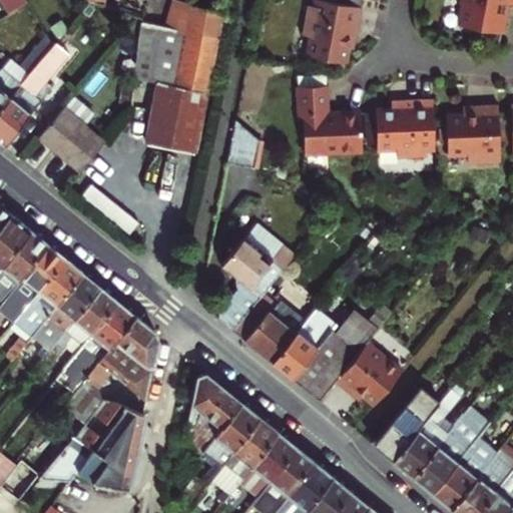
[(26,2),(24,0),(0,0),(0,7),(4,16),(26,2)]
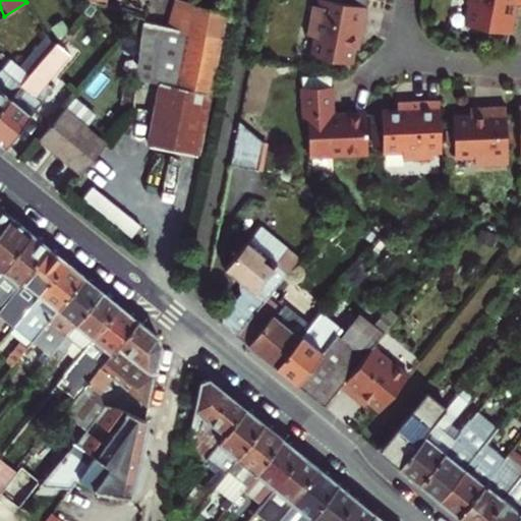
[(190,4),(175,0),(169,29),(183,33),(190,4)]
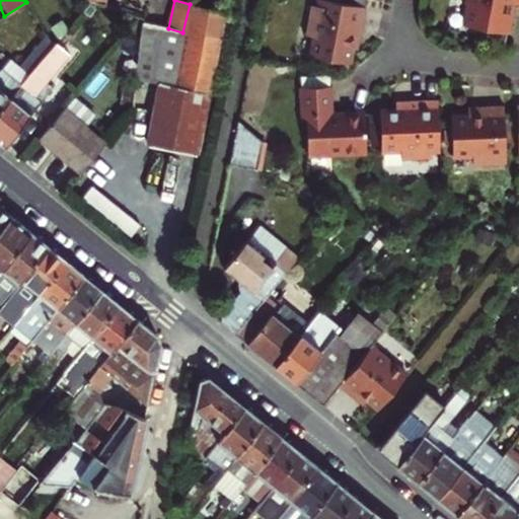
[(315,38),(312,59),(352,66),(355,51),(357,39),(362,40),(368,10),(322,0),(321,8),(313,6),(307,35),(315,38)]
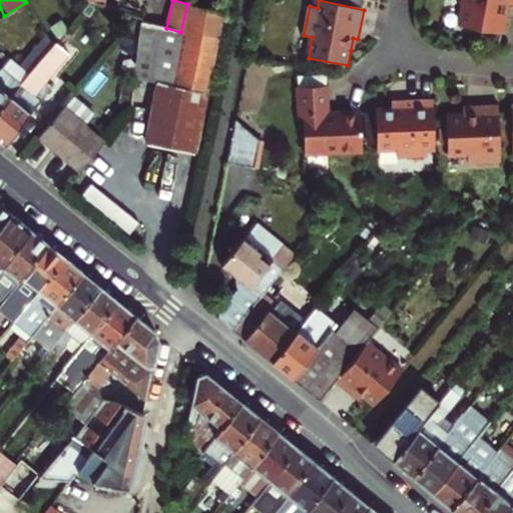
[(448,0),(449,1),(454,2),(453,22),(474,24),(473,31),(494,33),(496,0),(448,0)]
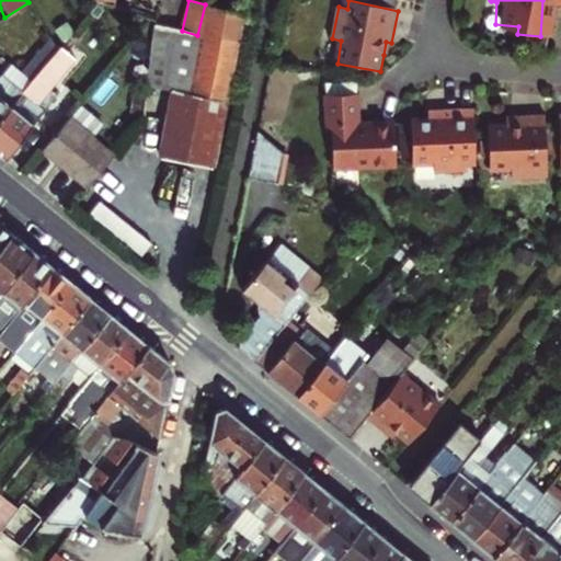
[(153,22),(142,84),(169,90),(155,155),(210,167),(242,14),(205,4),(197,35),(182,31),(153,22)]
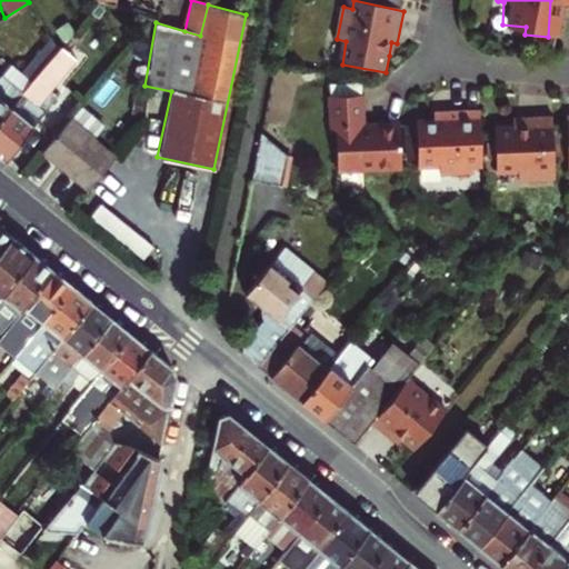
[(57,50),(50,38),(21,73),(10,65),(0,77),(0,118),(56,53),(57,50)]
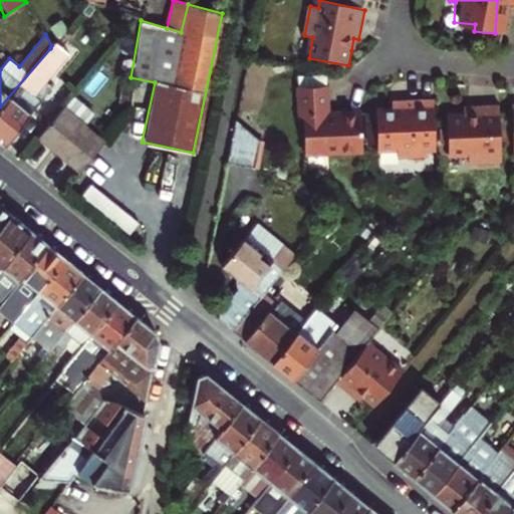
[(0,106),(0,144),(3,146),(40,102),(33,96),(64,60),(50,48),(0,106)]
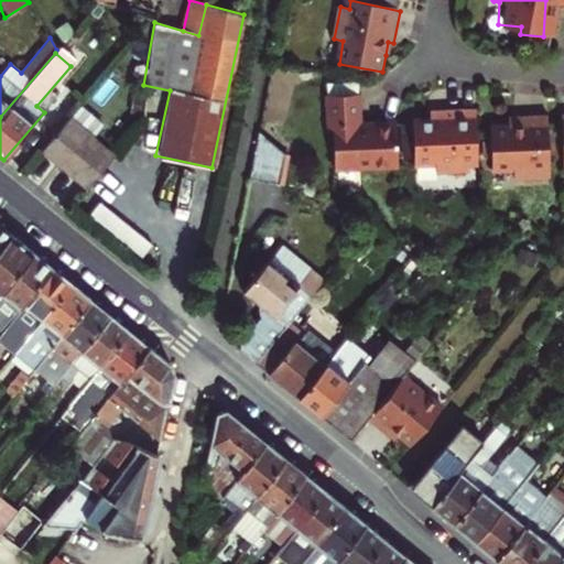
[(349,79),(318,73),(311,107),(314,108),(305,147),(372,160),(380,116),(345,108),(349,79)]
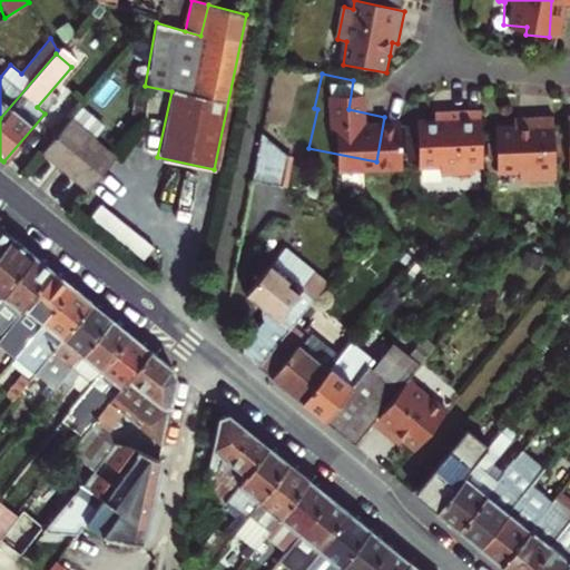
[(445,123),(432,123),(415,124),(416,168),(439,167),(439,177),(472,175),(472,166),(482,166),(480,111),(445,112),(445,123)]
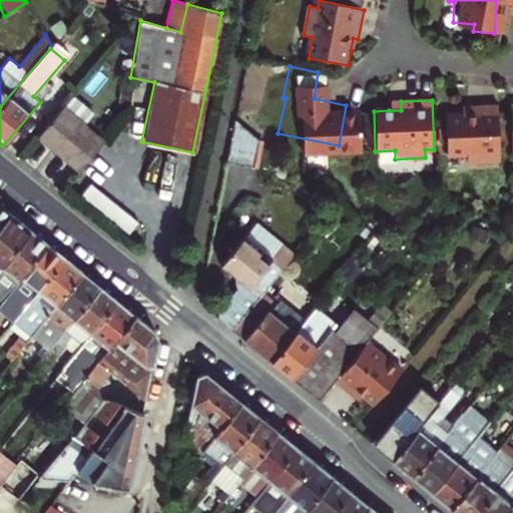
[(401,110),(401,101),(389,102),(389,110),(401,110)]
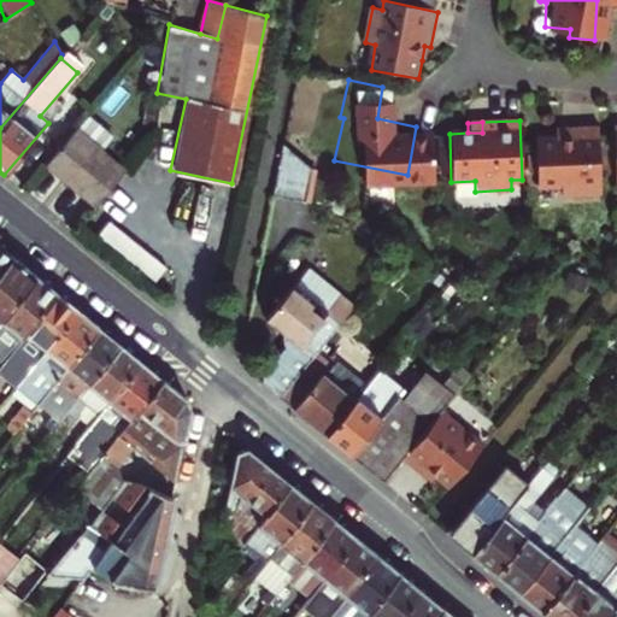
[(598,128),(573,129),(574,140),(557,141),(535,142),(538,191),(562,189),(562,199),(600,198),(598,128)]
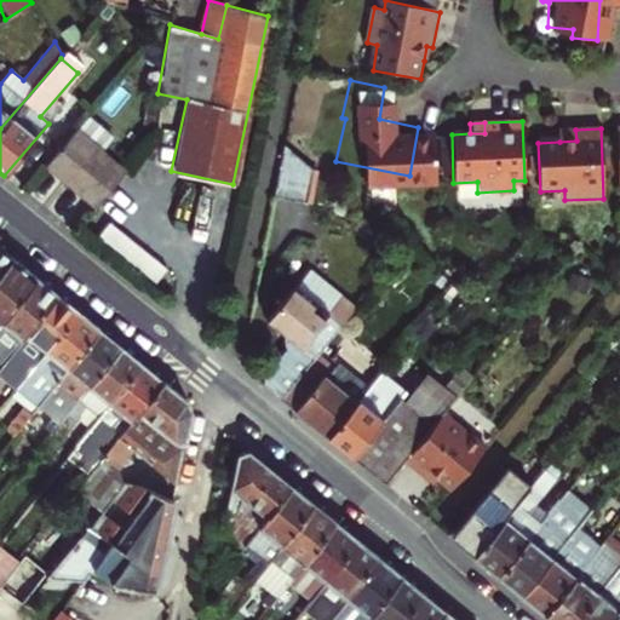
[(560,130),(560,142),(577,141),(575,130),(560,130)]
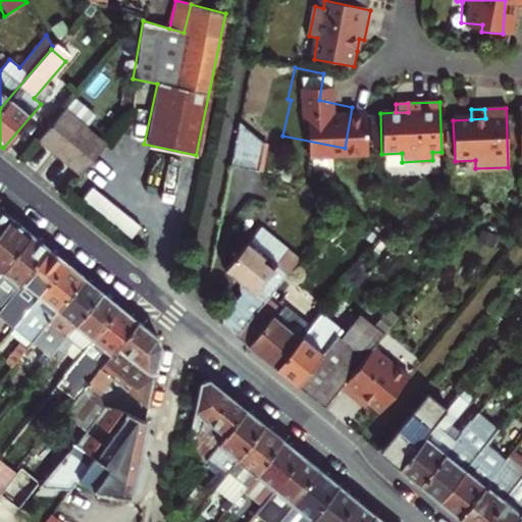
[(76,175),(102,143),(62,110),(37,141),(76,175)]
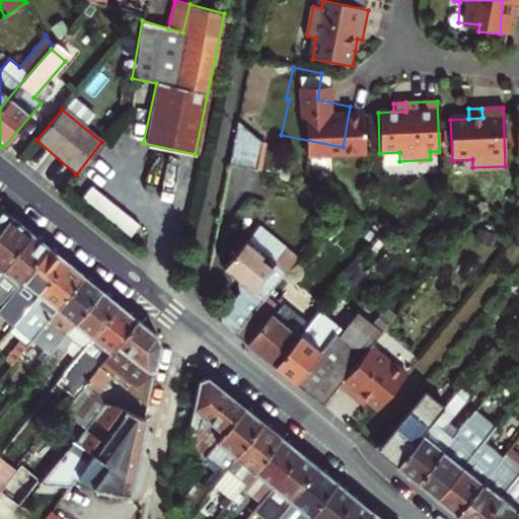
[(237,122),(229,164),(256,169),(262,141),(237,122)]
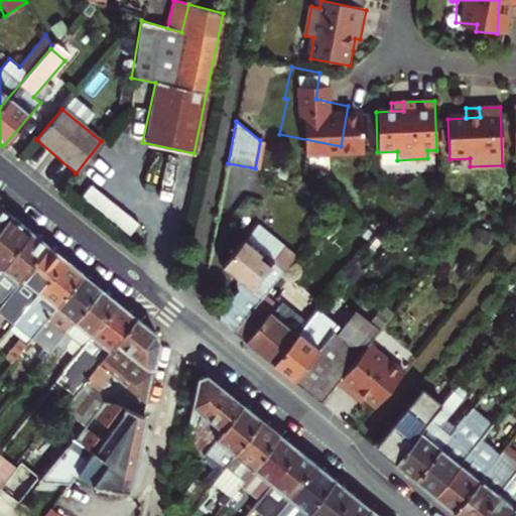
[(93,184),(83,197),(130,235),(140,223),(93,184)]
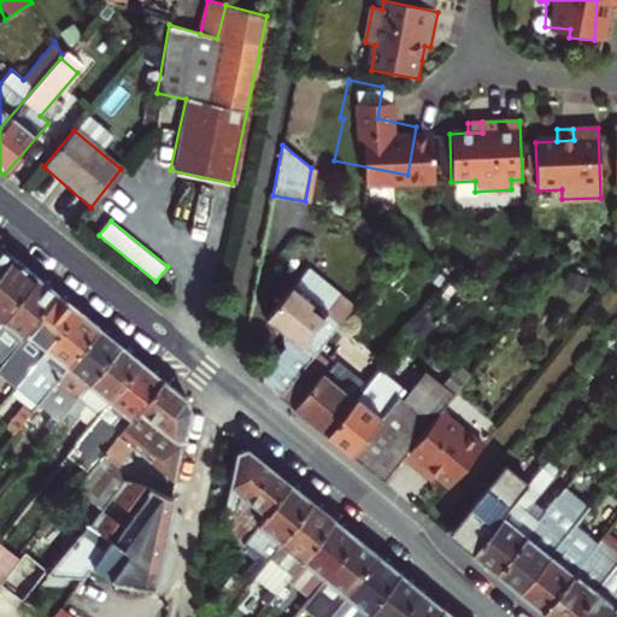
[(0,283),(21,258),(0,240),(0,283)]
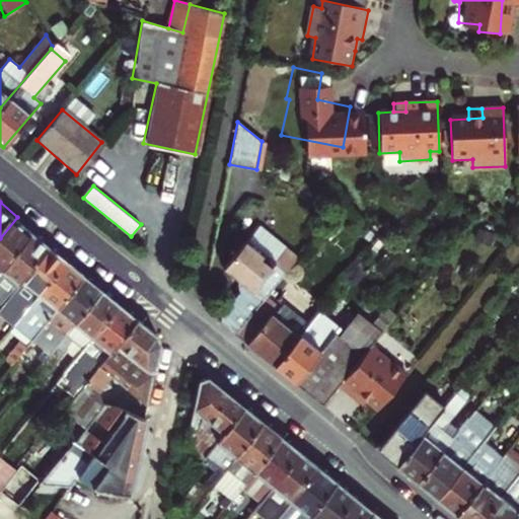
[(0,281),(39,234),(17,217),(0,238),(0,281)]
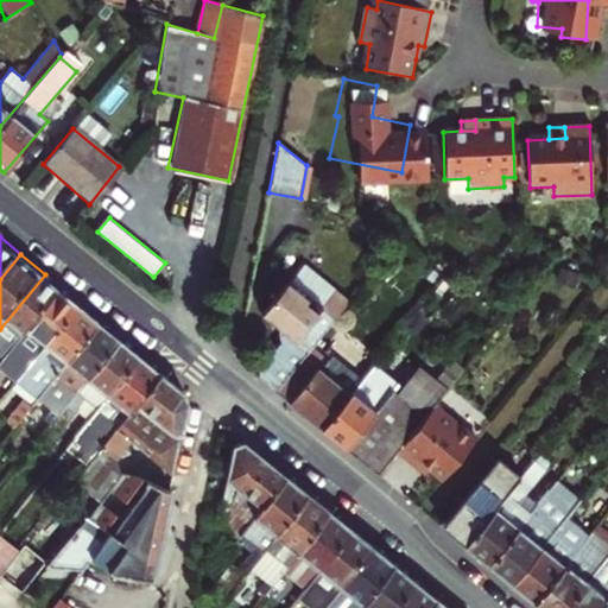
[(260,367),(259,377),(277,391),(304,356),(349,302),(303,264),(261,314),(286,334),(260,367)]
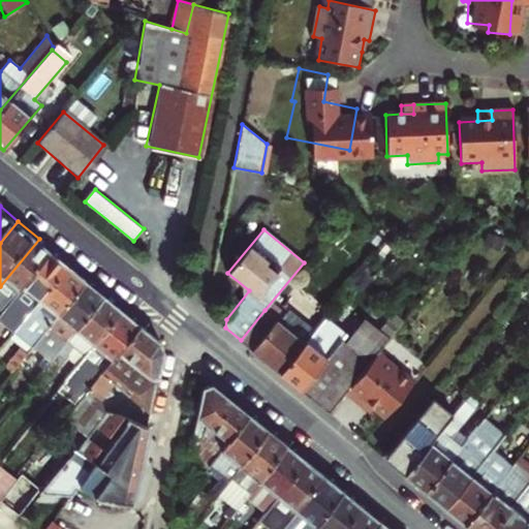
[(0,286),(0,317),(3,319),(57,253),(39,239),(0,286)]
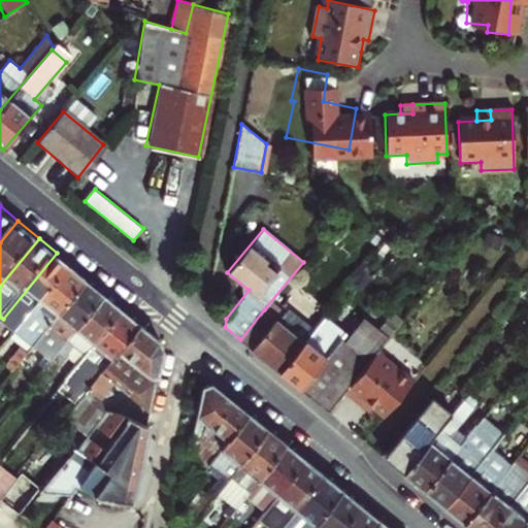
[(57,253),(3,319),(21,332),(26,325),(74,267),(57,253)]
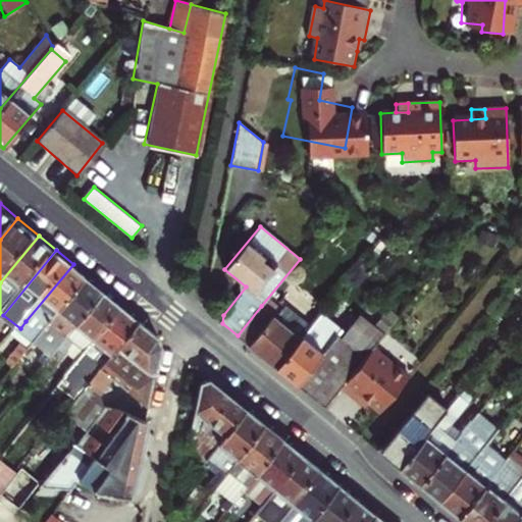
[(91,278),(73,264),(25,321),(40,333),(44,329),(48,332),(91,278)]
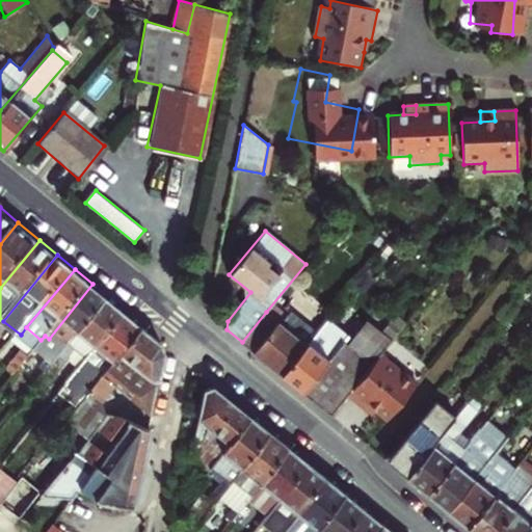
[(92,284),(49,339),(60,347),(36,376),(44,382),(50,374),(111,298),(92,284)]
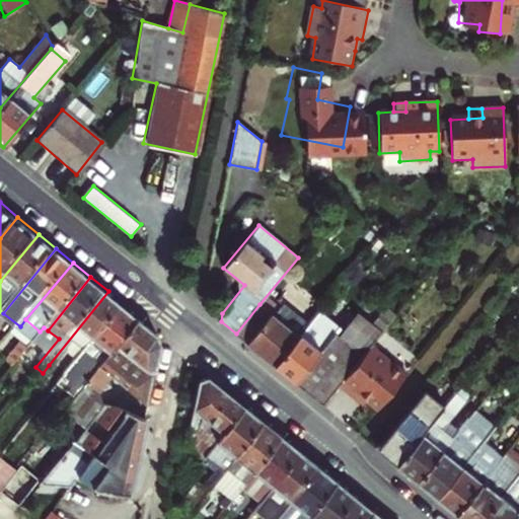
[(126,305),(108,291),(49,365),(56,371),(72,352),(82,359),(126,305)]
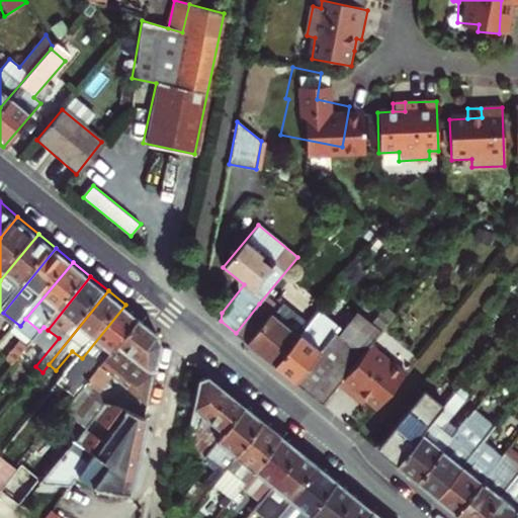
[(236,333),(274,364),(306,326),(280,306),(273,315),(259,304),(236,333)]
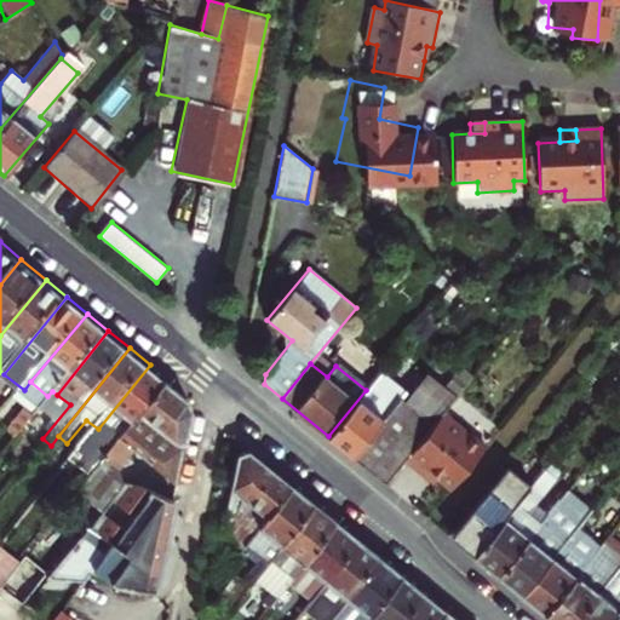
[(109,463),(173,384),(150,365),(98,429),(87,445),(109,463)]
